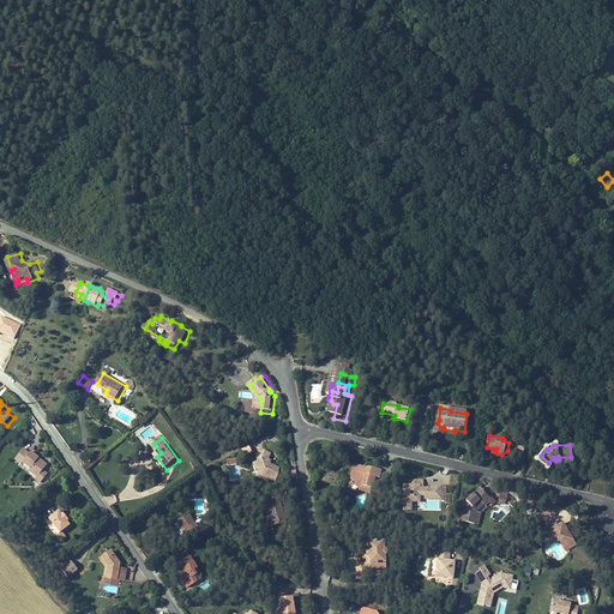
[(29,459),(36,467),(35,469),(42,476),(53,463),(37,450),(29,459)]
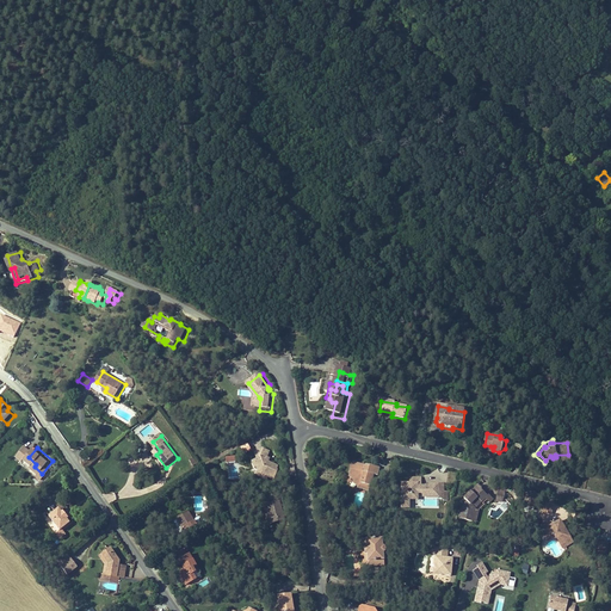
[(269,456),(264,449),(259,451),(260,452),(258,455),(259,458),(259,462),(255,464),(258,469),(261,474),(264,474),(267,473),(270,476),(269,479),(275,480),(275,477),(279,479),(282,470),(282,468),(282,464),(273,462),(270,461),(269,456)]
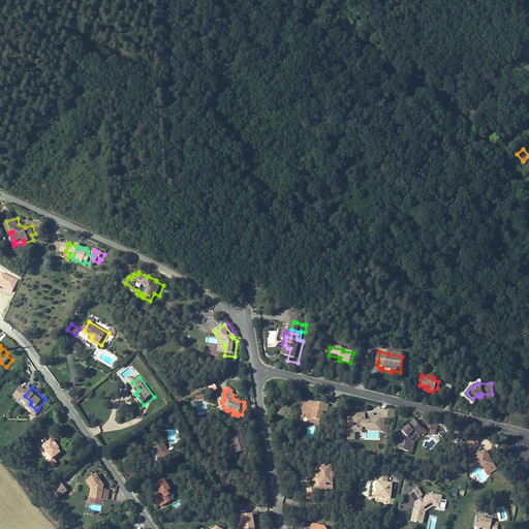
[(324,410),(328,411),(330,404),(320,403),(307,401),(304,413),(307,414),(311,421),(310,423),(321,425),(324,410)]
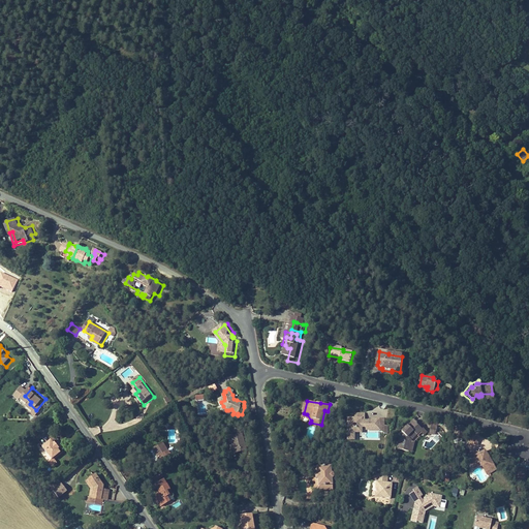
[(368,431),(382,430),(381,418),(371,418),(370,419),(366,419),(365,414),(356,414),(355,418),(349,418),(348,426),(353,426),(354,424),(360,425),(359,428),(355,429),(355,433),(364,433),(364,425),(367,425),(368,431)]
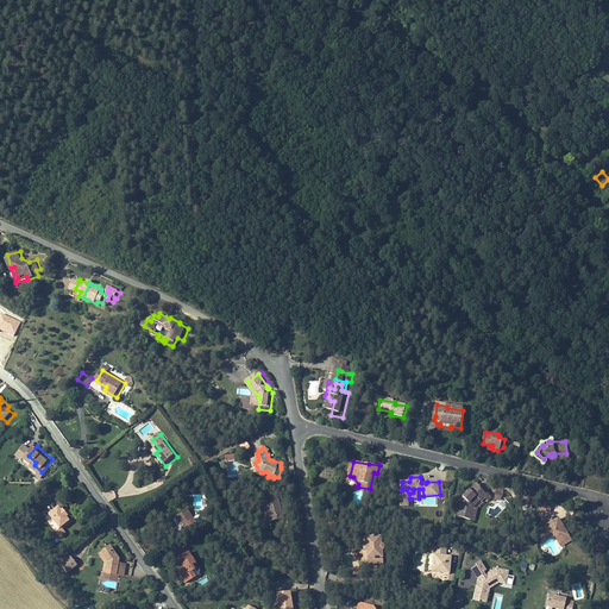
[(439,482),(440,495),(440,500),(449,500),(449,495),(444,495),(443,489),(443,482),(439,482)]
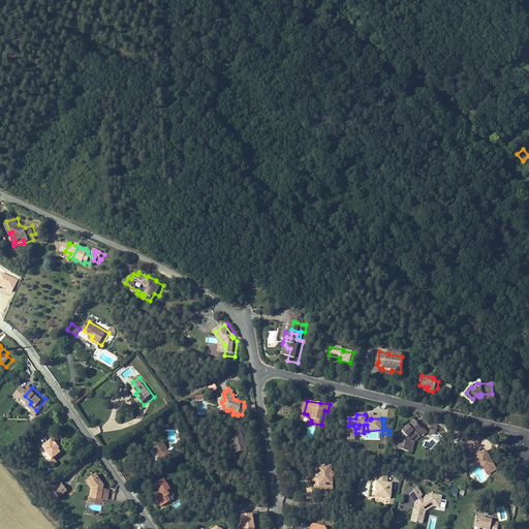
[(421,432),(423,430),(417,426),(417,423),(415,421),(409,427),(407,426),(402,432),(404,434),(402,435),(399,449),(409,452),(412,440),(409,438),(413,433),(416,435),(421,432)]
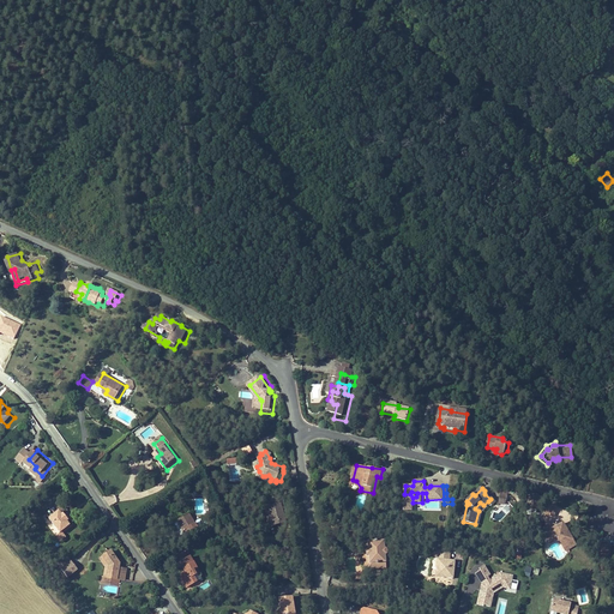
[(530,494),(528,507),(539,510),(541,495),(530,494)]
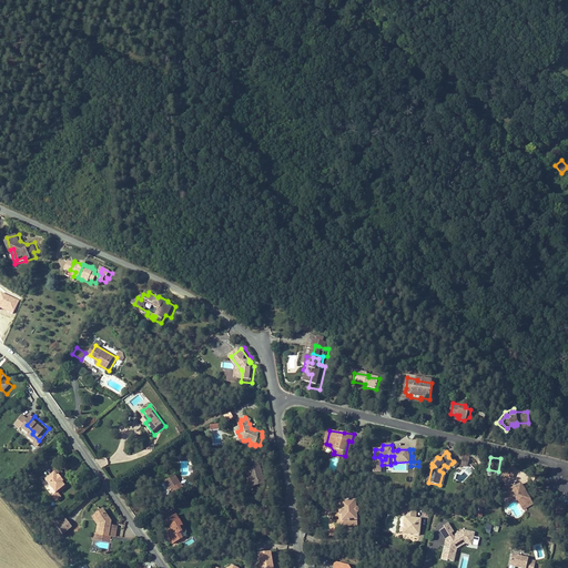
[(513,467),(505,465),(503,474),(511,476),(513,467)]
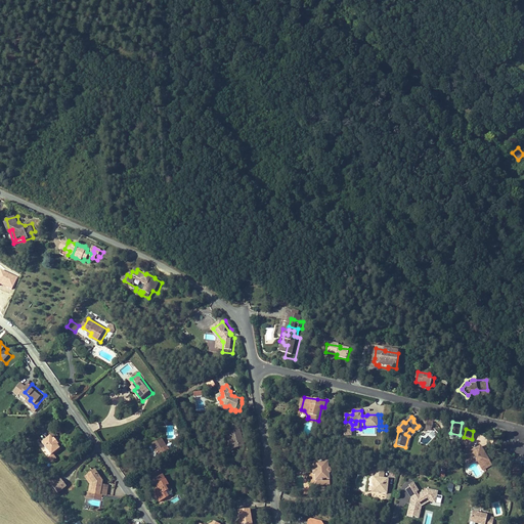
[(242,432),(227,435),(231,451),(245,447),(242,432)]
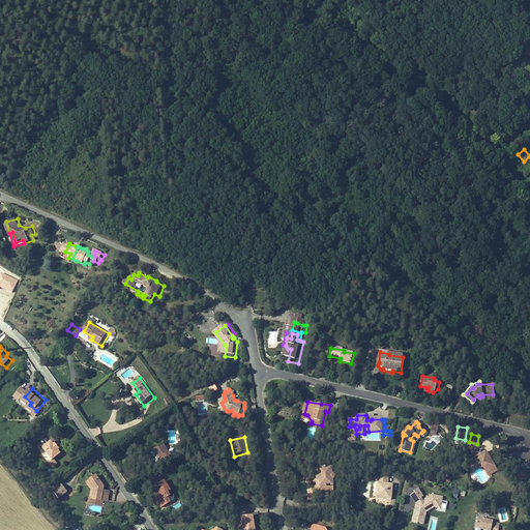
[(46,446),(55,459),(56,460),(58,459),(65,453),(62,449),(64,448),(59,442),(57,444),(54,440),(46,446)]
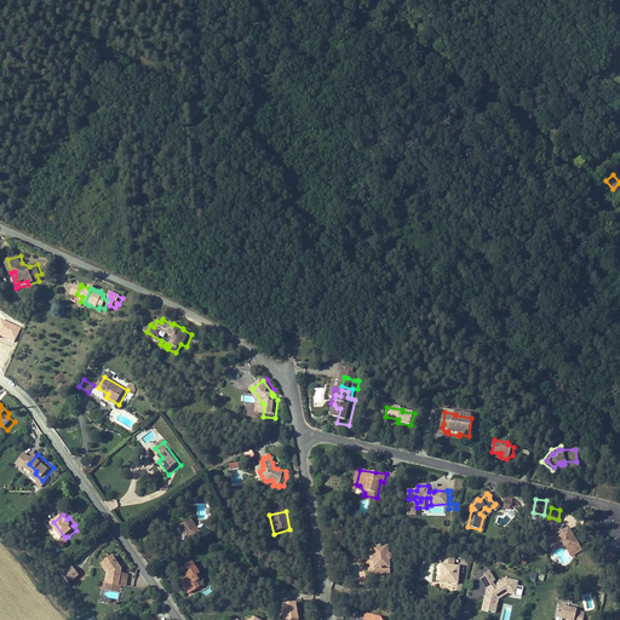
[(202,533),(191,516),(178,524),(190,541),(202,533)]
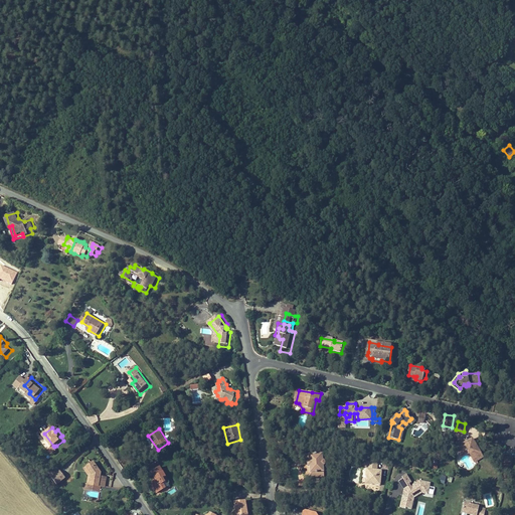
[(460,445),(458,441),(456,442),(456,445),(458,449),(468,452),(476,464),(479,462),(477,459),(483,456),(475,443),(467,440),(460,445)]
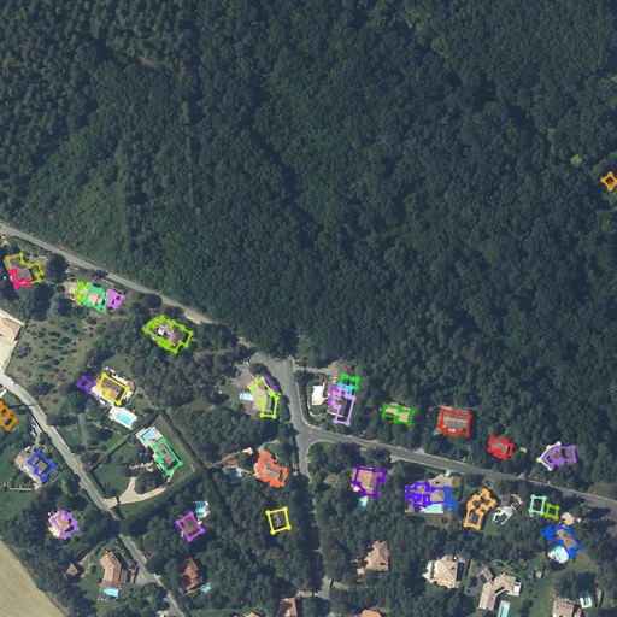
[(369,557),(369,564),(387,564),(386,554),(387,552),(386,547),(386,541),(369,541),(369,548),(370,556),(369,557)]
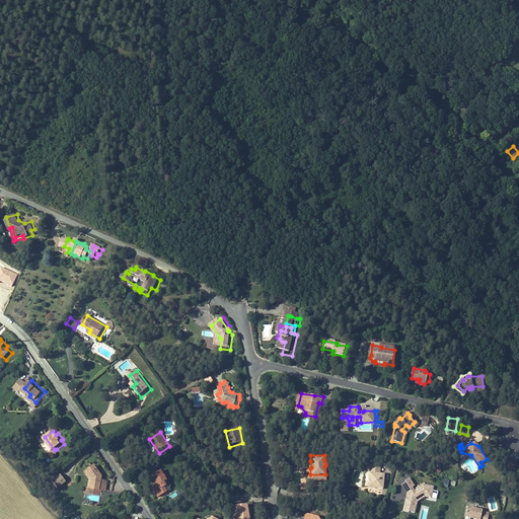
[(510,458),(507,469),(514,471),(517,460),(510,458)]
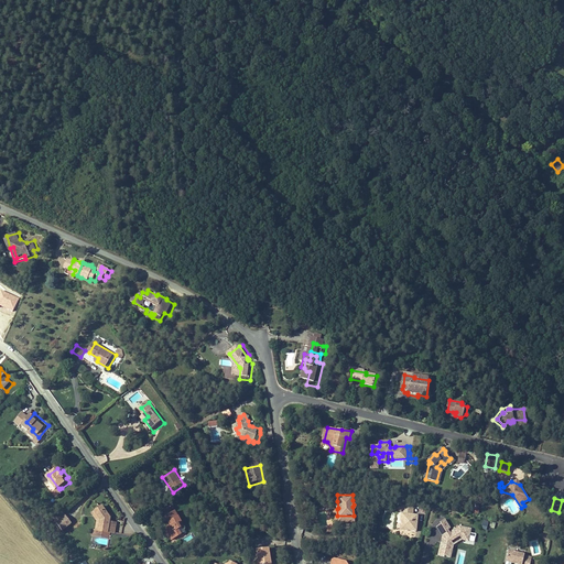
[(93,511),(95,517),(95,528),(115,531),(116,521),(110,521),(111,511),(106,511),(102,505),(93,511)]
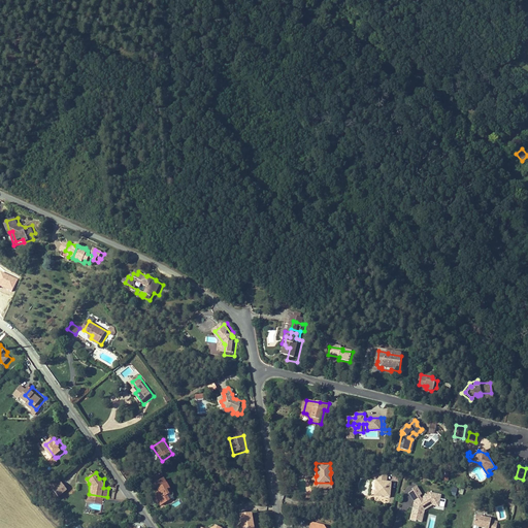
[(376,472),(375,488),(382,495),(389,496),(390,483),(387,482),(385,479),(386,473),(376,472)]
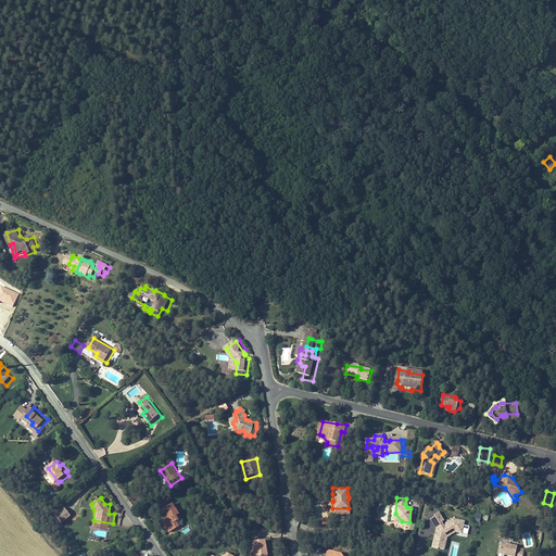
[(167,516),(166,517),(167,520),(166,521),(165,522),(171,531),(179,526),(176,520),(177,519),(175,515),(177,514),(178,513),(172,503),(163,508),(167,516)]
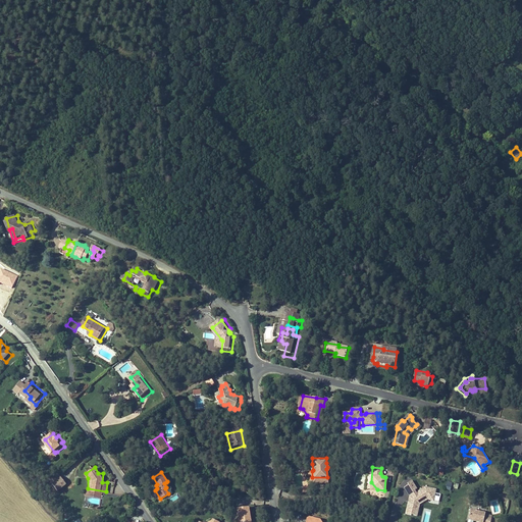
[(58,491),(66,484),(58,474),(50,482),(58,491)]
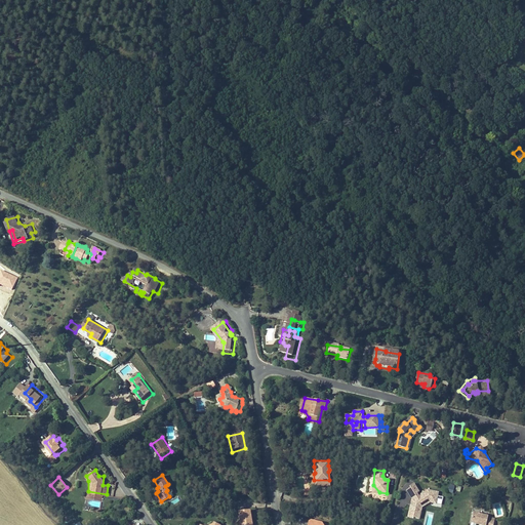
[(437,503),(439,491),(428,489),(418,494),(419,490),(415,483),(411,483),(410,487),(406,490),(411,498),(408,517),(420,519),(422,507),(431,502),(437,503)]
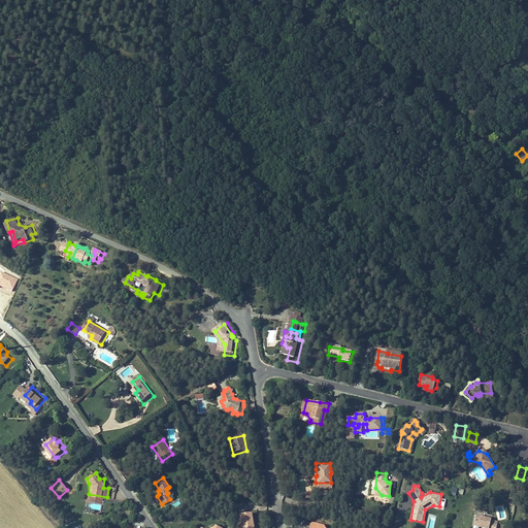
[(240,514),(242,527),(245,527),(255,527),(253,512),(240,514)]
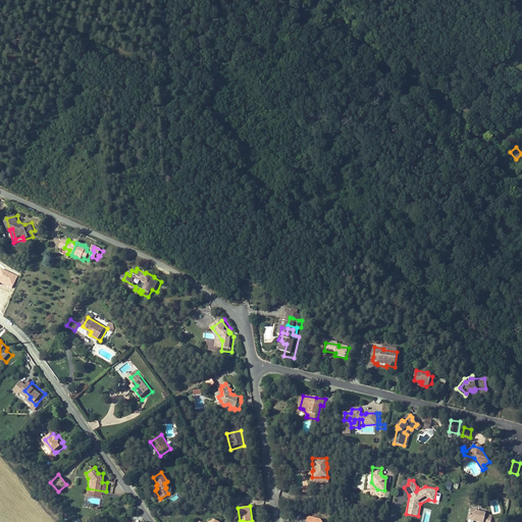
[(481,516),(481,513),(482,511),(468,508),(466,518),(478,520),(477,521),(487,521),(488,517),(481,516)]
